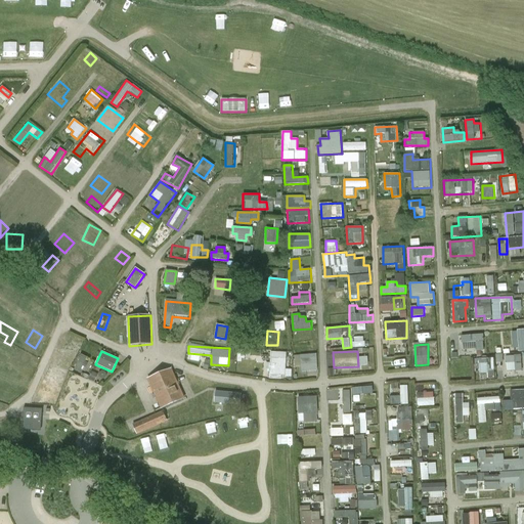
[(80,372),(87,356),(81,353),(74,368),(80,372)]
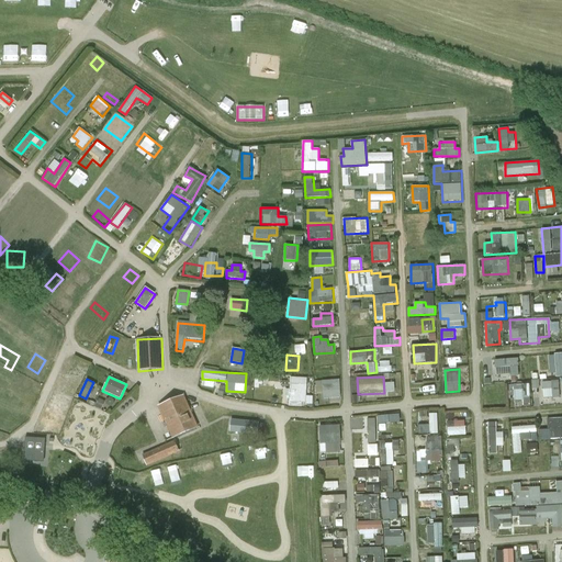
[(324,398),(340,397),(340,379),(316,380),(316,394),(323,394),(324,398)]
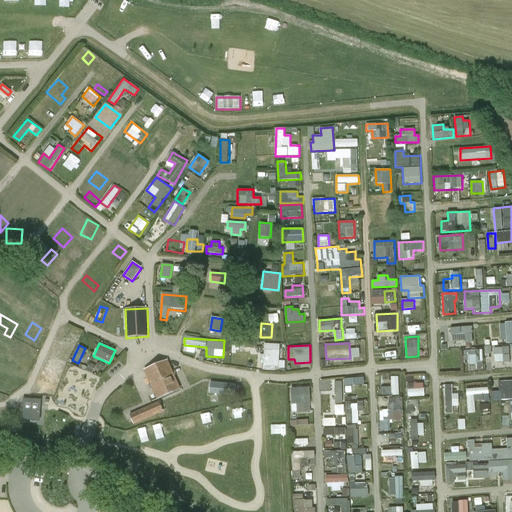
[(483,367),(482,349),(469,350),(469,364),(477,364),(477,368),(483,367)]
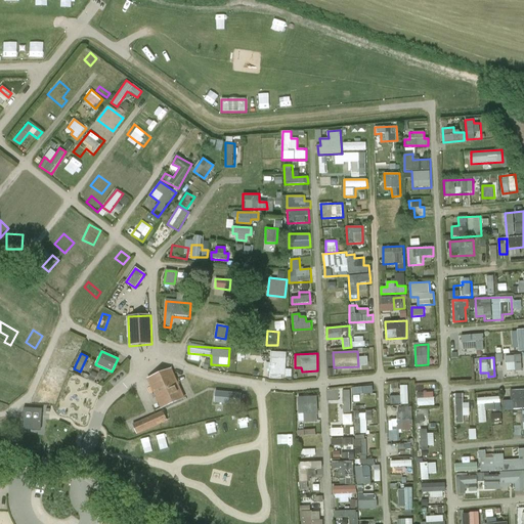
[(2,360),(0,368),(0,369),(4,372),(2,378),(11,380),(15,363),(2,360)]
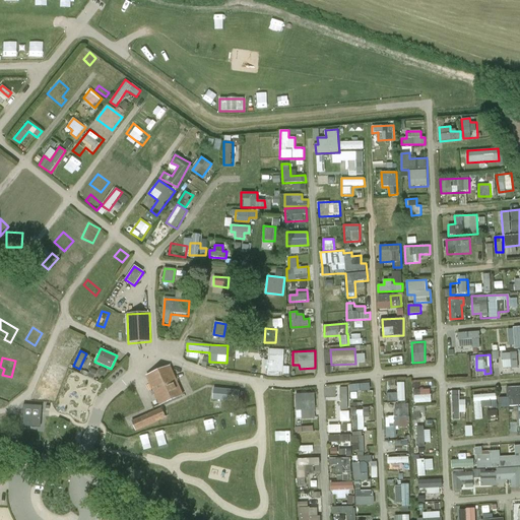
[(53,359),(44,379),(59,385),(66,369),(59,366),(61,362),(53,359)]
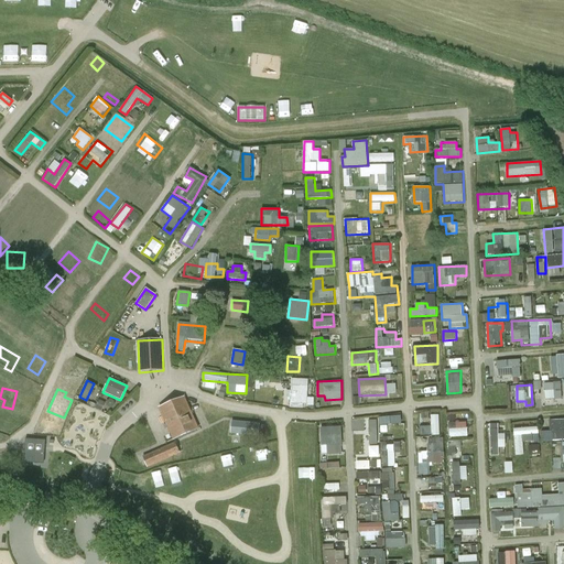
[(184,398),(160,409),(173,440),(197,429),(184,398)]
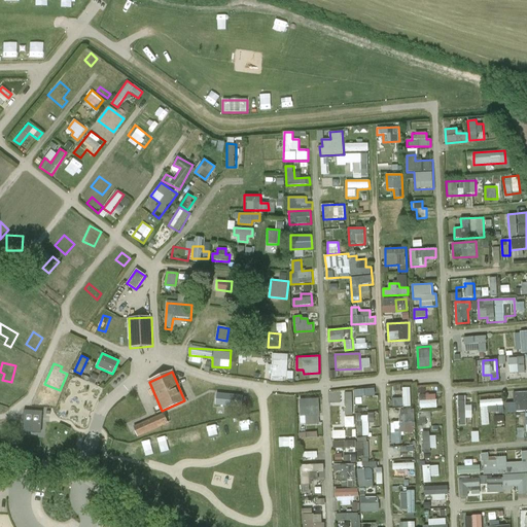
[(97,397),(101,386),(96,385),(99,376),(93,374),(91,380),(77,375),(72,389),(97,397)]
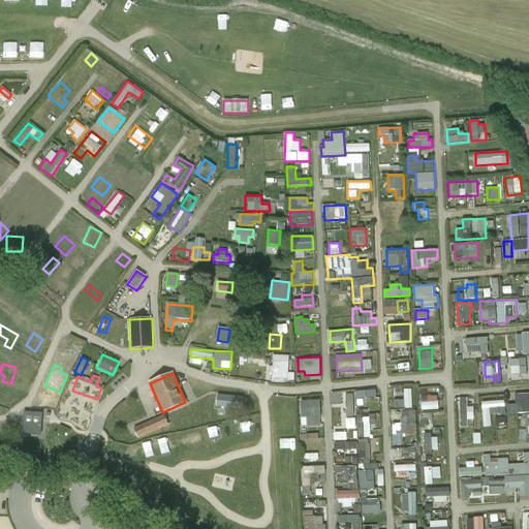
[(331,401),(337,401),(337,404),(354,403),(354,392),(331,394),(331,401)]
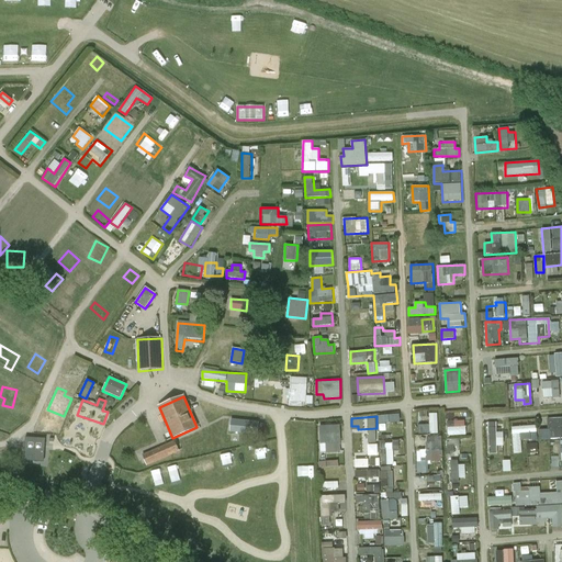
[(539,429),(540,440),(561,439),(561,417),(548,418),(548,429),(539,429)]
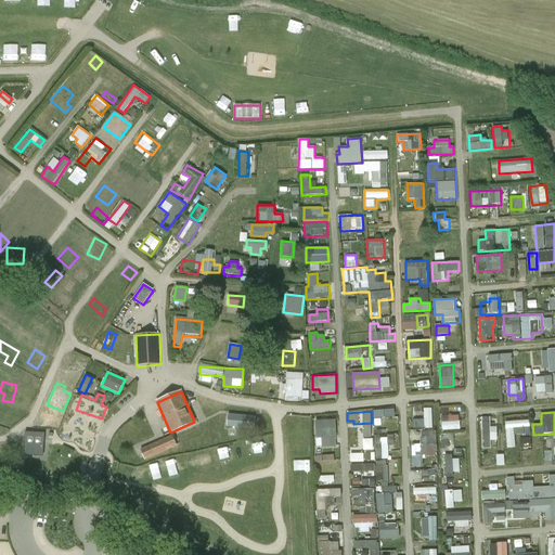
[(227,427),(254,430),(255,417),(228,414),(227,427)]
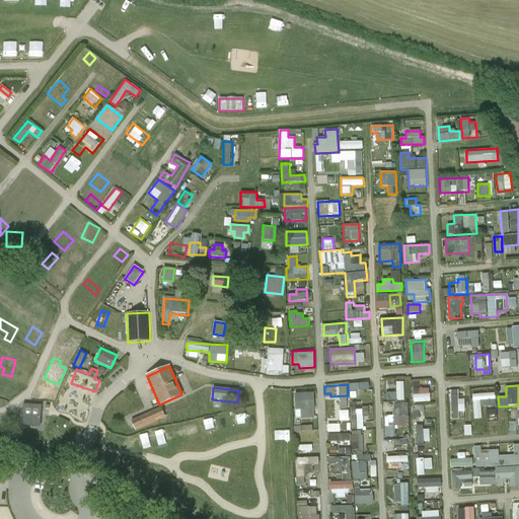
[(295,392),(295,418),(315,418),(314,392),(295,392)]
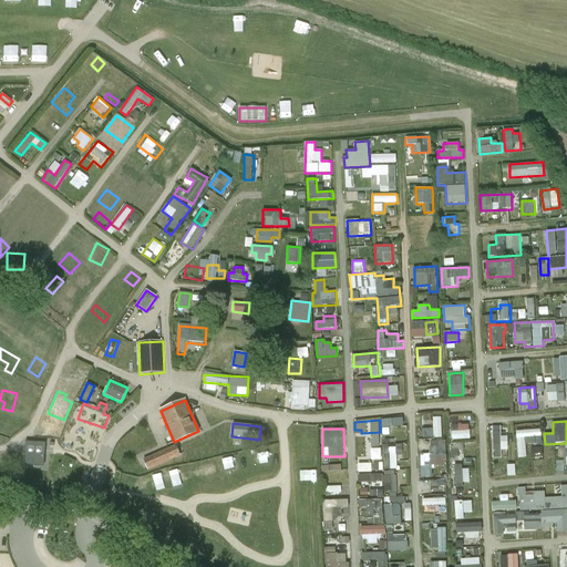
[(430,454),(422,454),(422,477),(432,477),(432,465),(446,465),(446,440),(430,440),(430,454)]
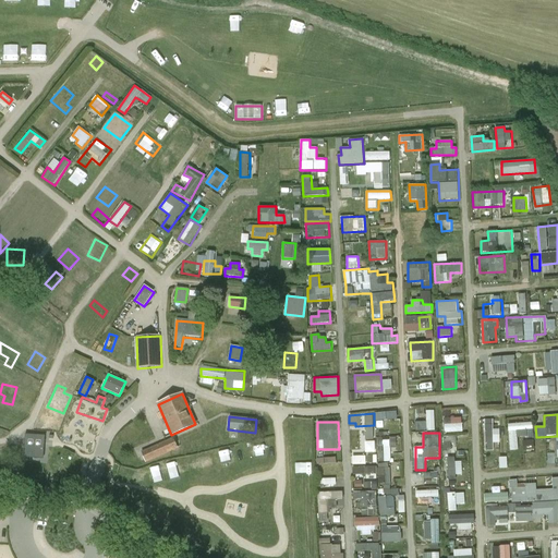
[(45,436),(28,435),(25,434),(25,440),(24,450),(32,451),(31,458),(36,458),(37,451),(44,452),(45,436)]
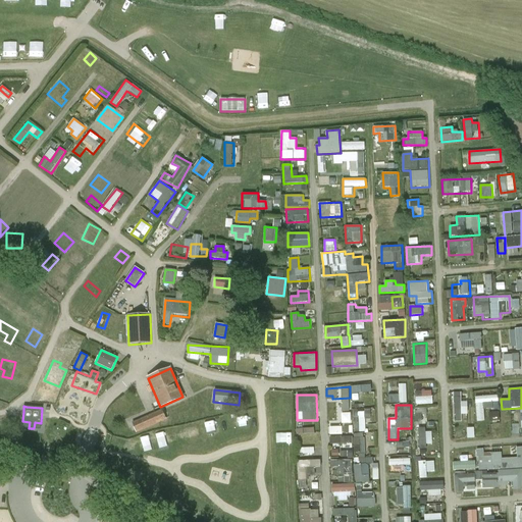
[(415,409),(418,455),(435,454),(434,446),(425,447),(422,413),(438,412),(437,407),(415,409)]
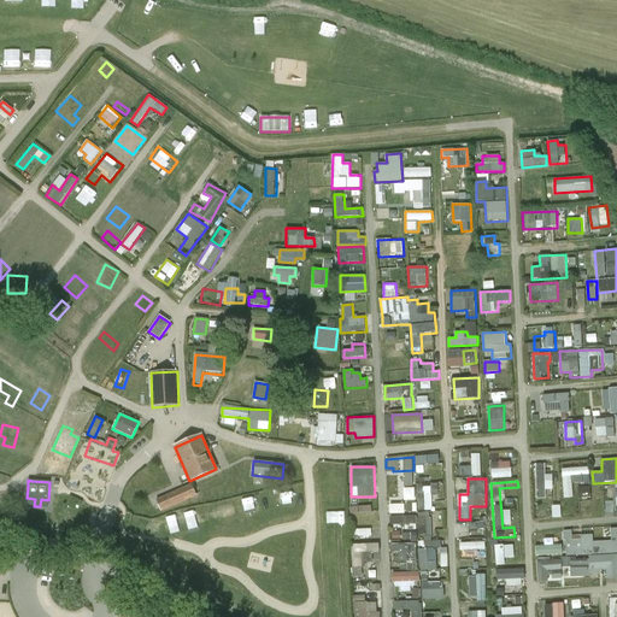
[(156,500),(162,512),(197,497),(192,485),(156,500)]
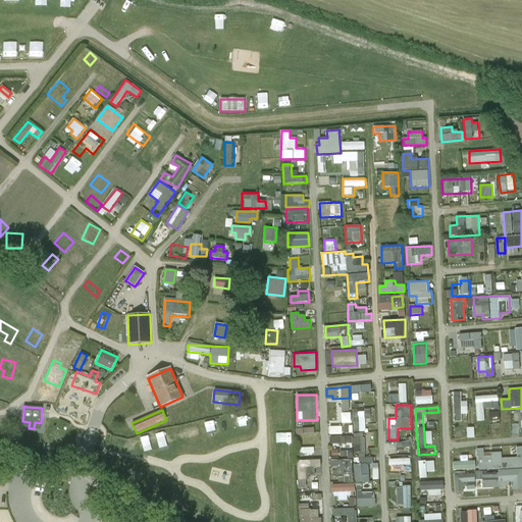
[(355,430),(366,430),(365,417),(358,417),(358,410),(329,412),(330,426),(344,425),(343,419),(354,419),(355,430)]
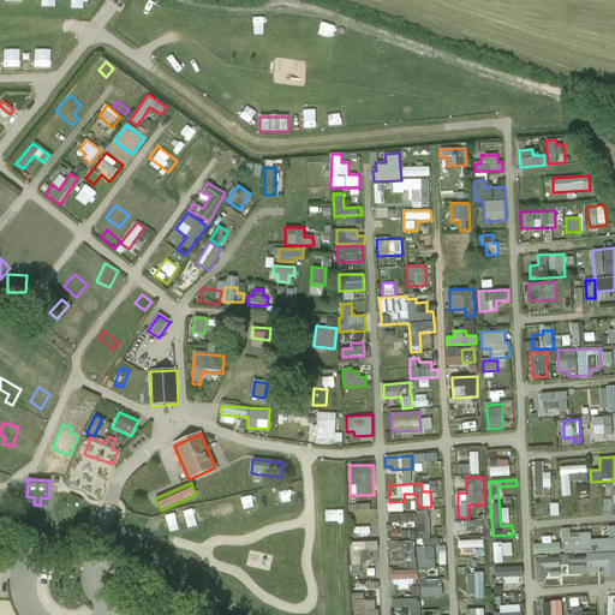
[(547,517),(545,488),(536,489),(537,518),(547,517)]
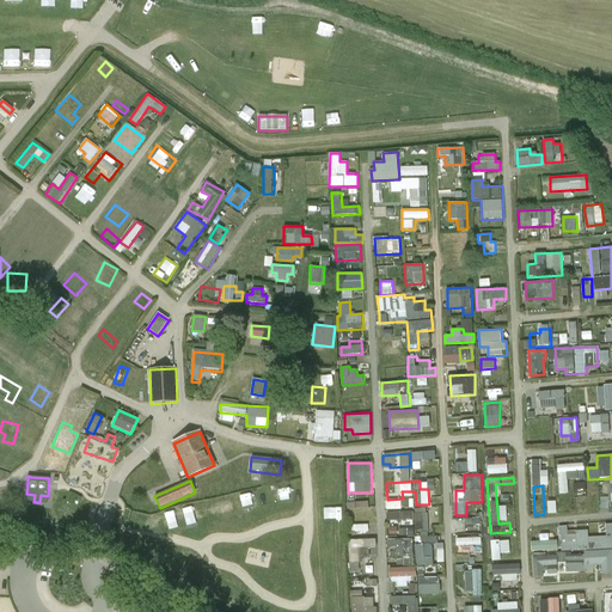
[(415,542),(428,542),(428,508),(415,508),(415,542)]
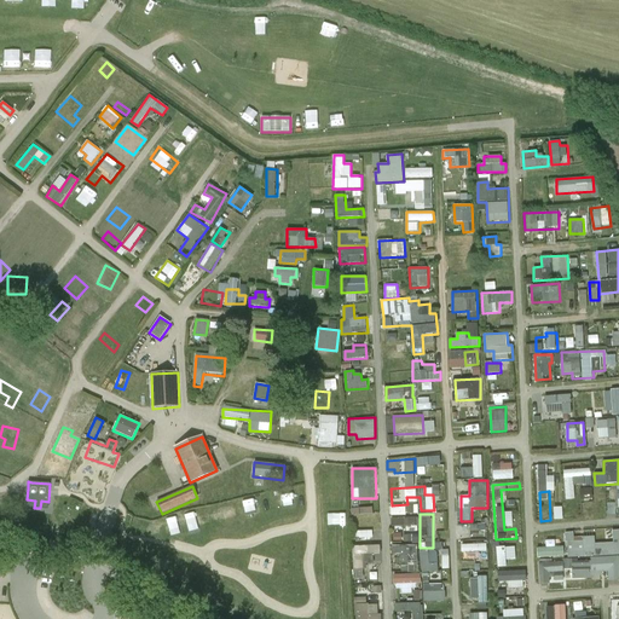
[(392,519),(392,528),(418,527),(417,518),(392,519)]
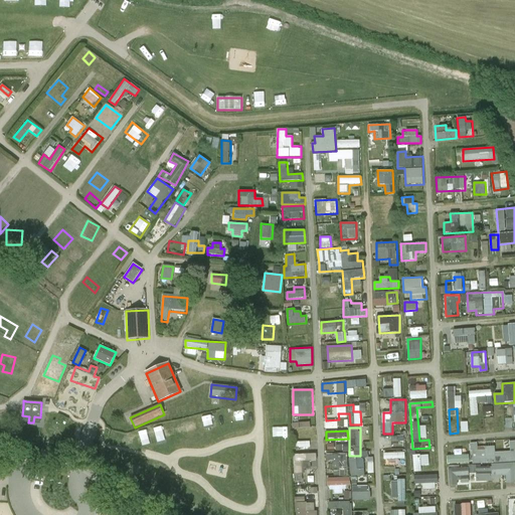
[(405,445),(404,436),(391,437),(392,446),(405,445)]
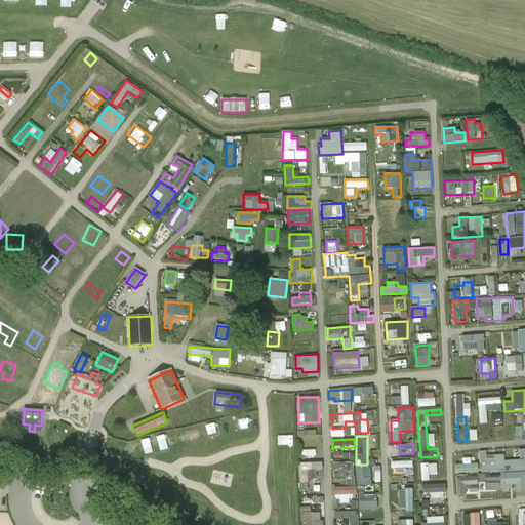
[(481,473),(524,470),(524,448),(520,449),(520,459),(505,460),(505,454),(487,455),(487,451),(480,451),(481,473)]
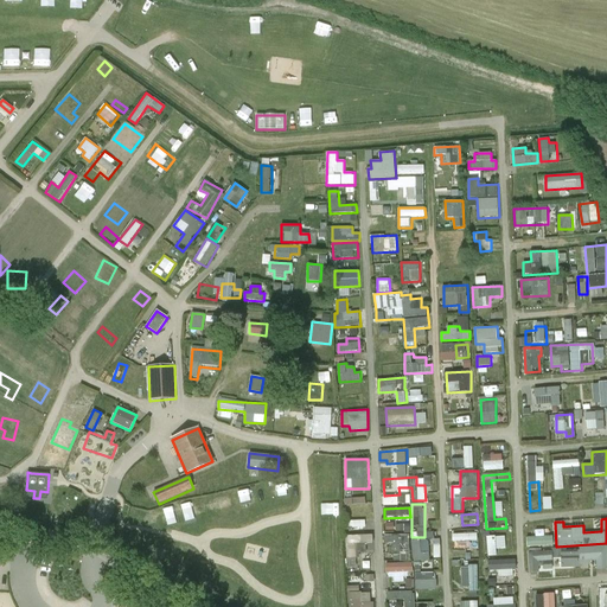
[(475,548),(474,530),(455,530),(455,540),(466,538),(467,548),(475,548)]
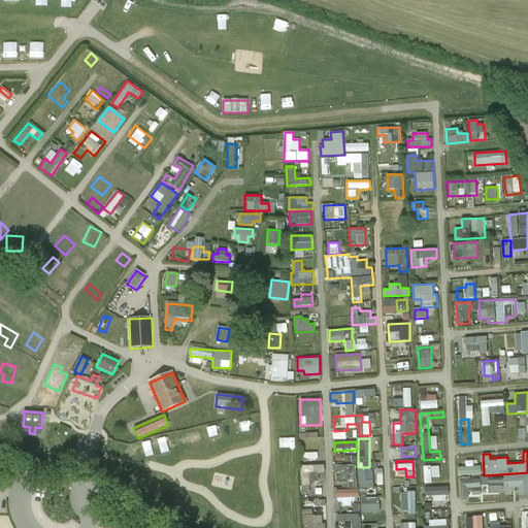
[(341,482),(349,482),(349,487),(356,488),(357,465),(335,464),(334,473),(341,473),(341,482)]
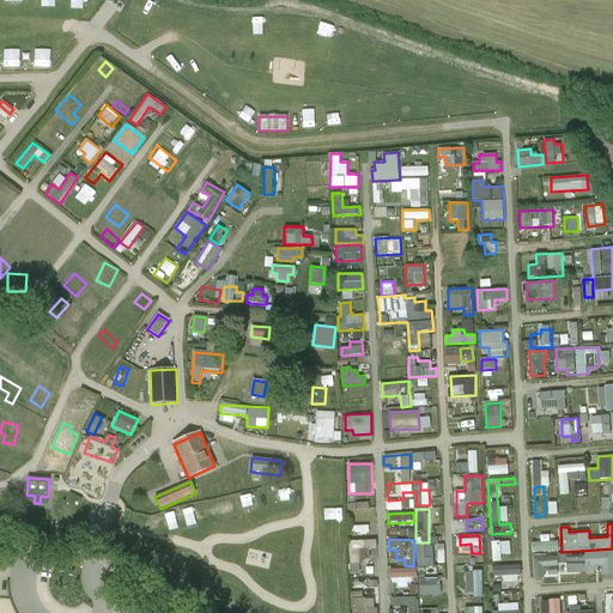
[(359,550),(376,548),(376,540),(350,541),(351,580),(362,580),(359,550)]
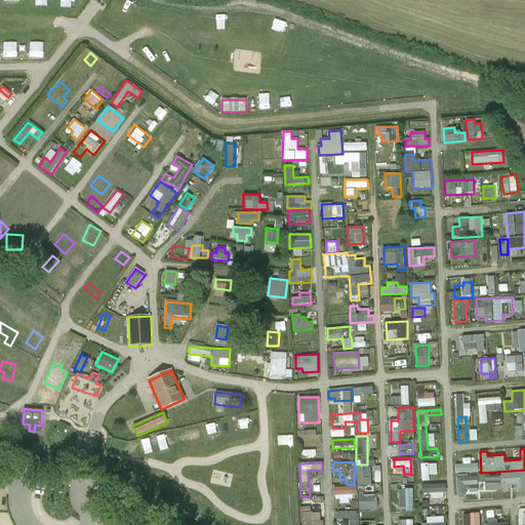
[(358,486),(372,484),(370,466),(356,468),(358,486)]
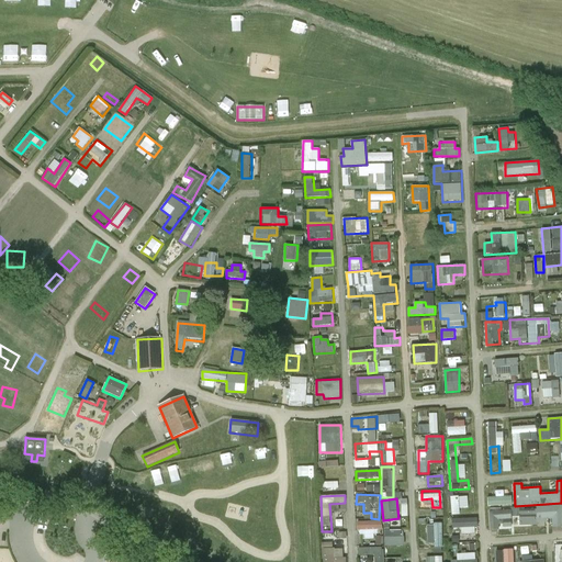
[(561,527),(561,505),(512,507),(513,517),(519,517),(520,524),(552,523),(552,527),(561,527)]
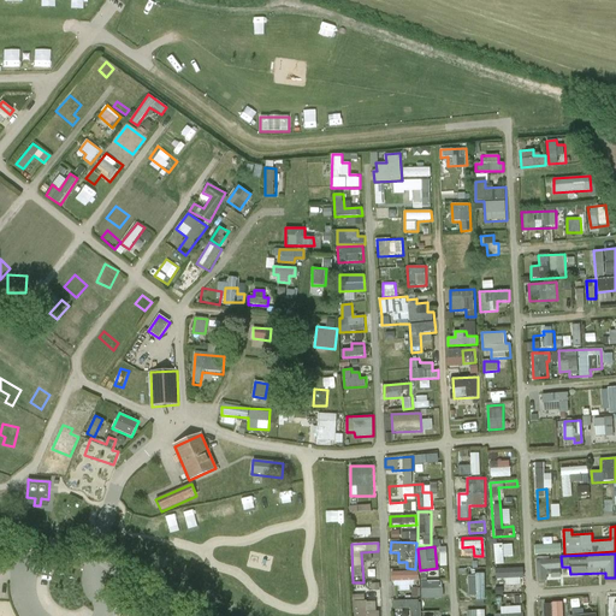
[(562,579),(561,558),(550,560),(549,557),(535,557),(537,580),(562,579)]
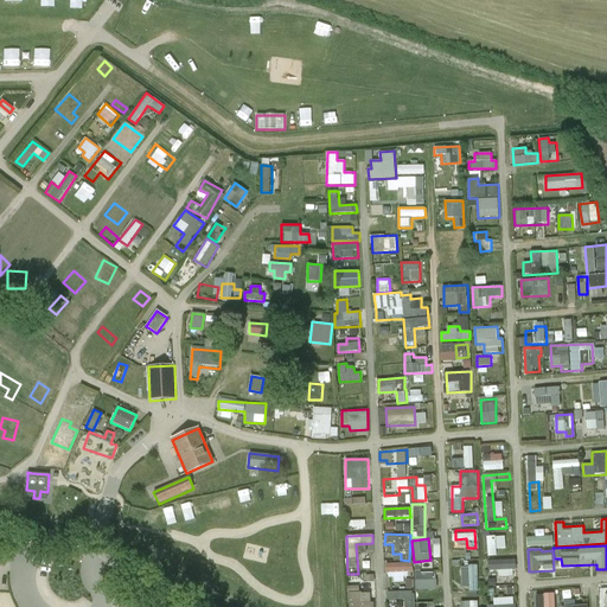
[(415,573),(415,589),(438,588),(436,572),(415,573)]
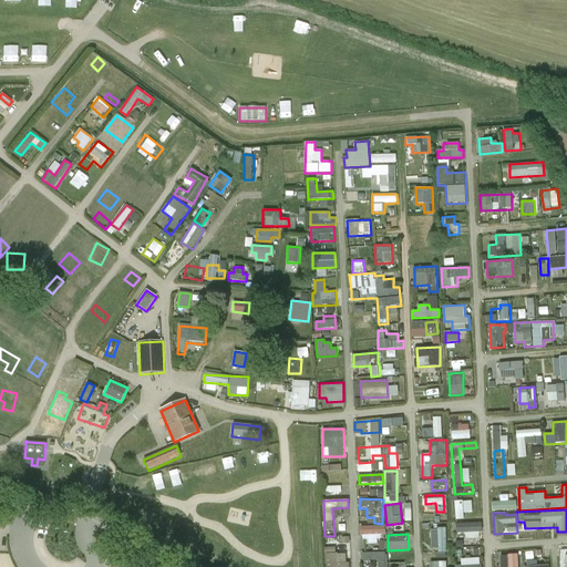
[(336,554),(336,547),(326,547),(326,566),(348,566),(348,553),(336,554)]
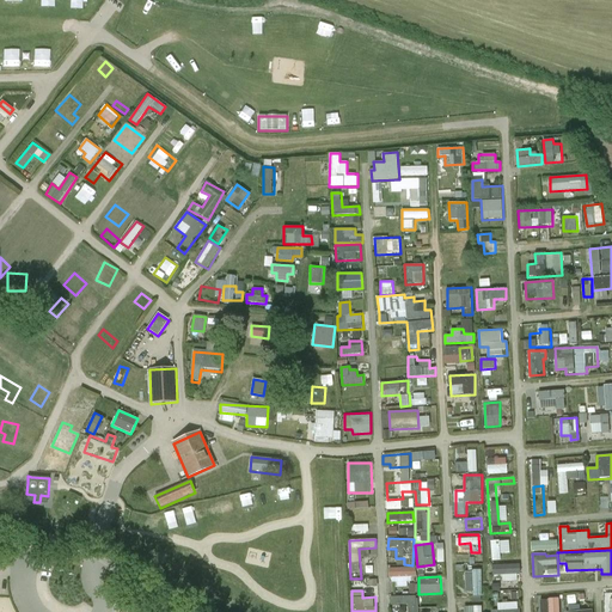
[(417,611),(417,595),(391,597),(391,604),(398,604),(398,611),(417,611)]
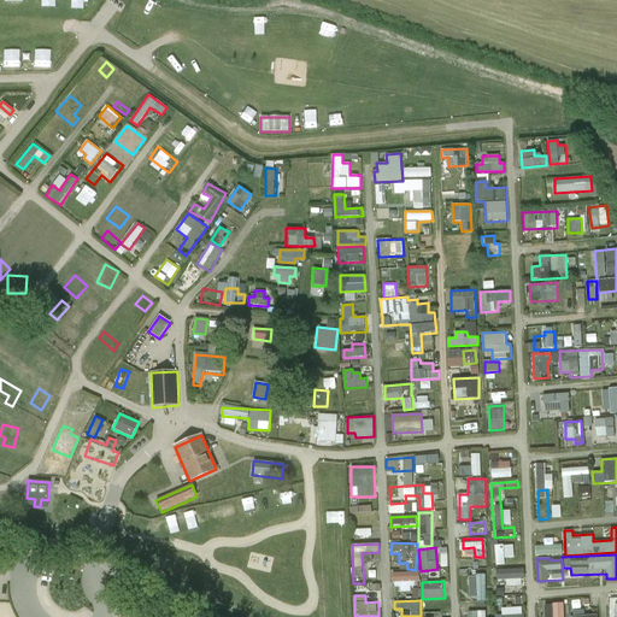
[(523,616),(523,606),(501,607),(501,616),(523,616)]
